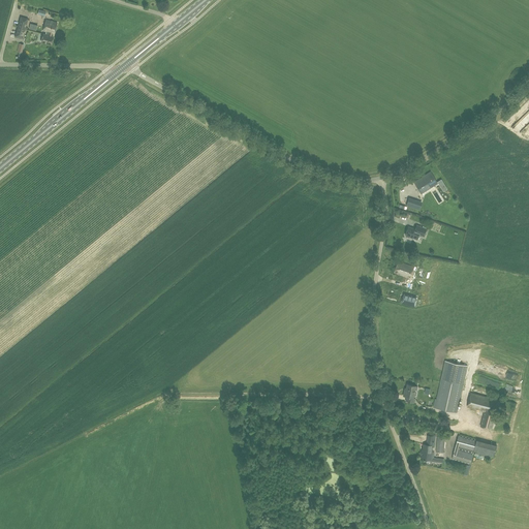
[(25,29),(28,20),(21,17),(18,27),(25,29)]
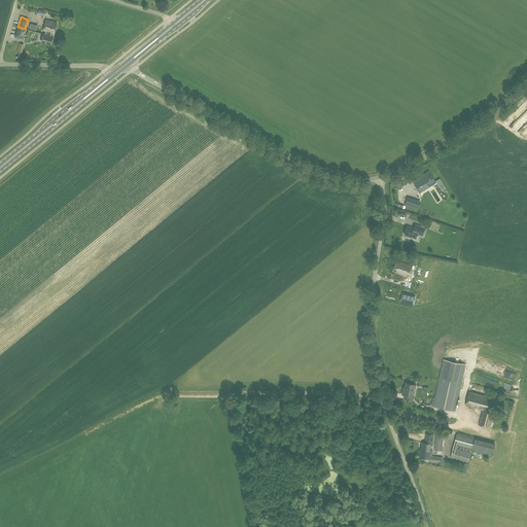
[(46,31),(45,35),(46,35),(47,33),(50,33),(49,36),(51,36),(53,33),(55,34),(57,24),(46,21),(43,30),(46,31)]
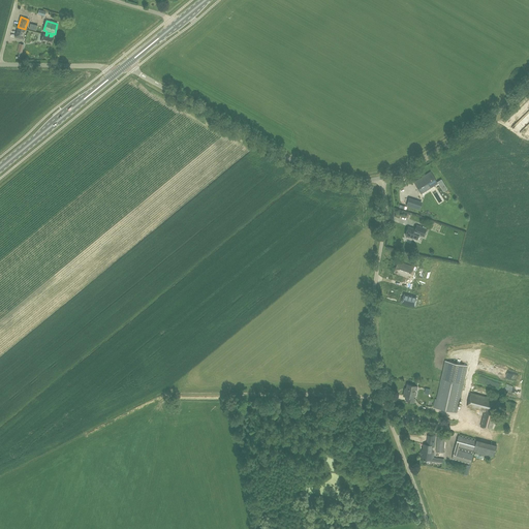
[(23,39),(25,29),(18,27),(14,37),(23,39)]
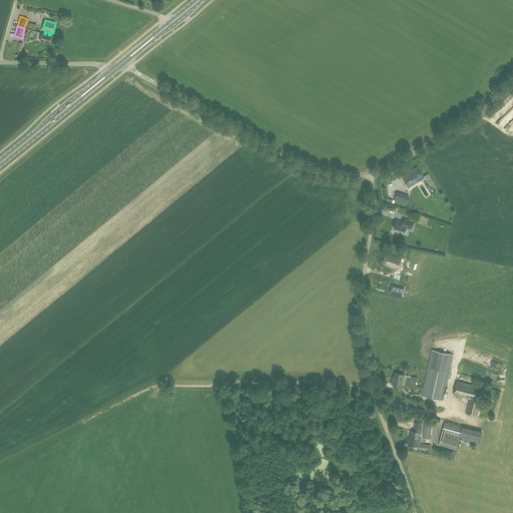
[(52,36),(50,35),(48,35),(49,32),(46,32),(45,34),(44,34),(42,34),(40,40),(50,43),(52,36)]
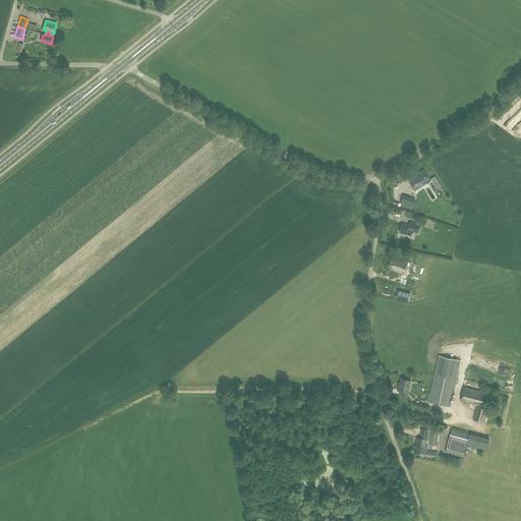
[(421,176),(404,185),(410,194),(427,186),(421,176)]
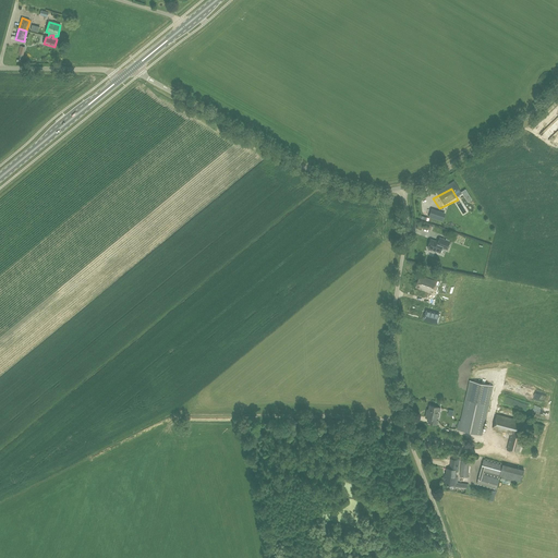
[(436,215),(425,211),(423,220),(433,225),(436,215)]
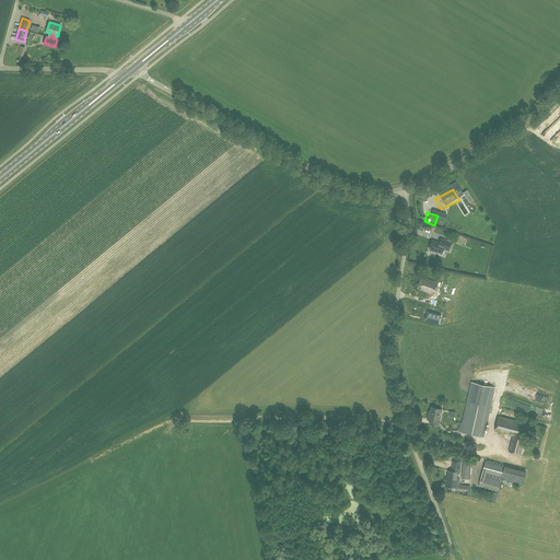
[(443,248),(448,251),(452,243),(441,238),(440,243),(432,241),(429,249),(442,254),(443,248)]
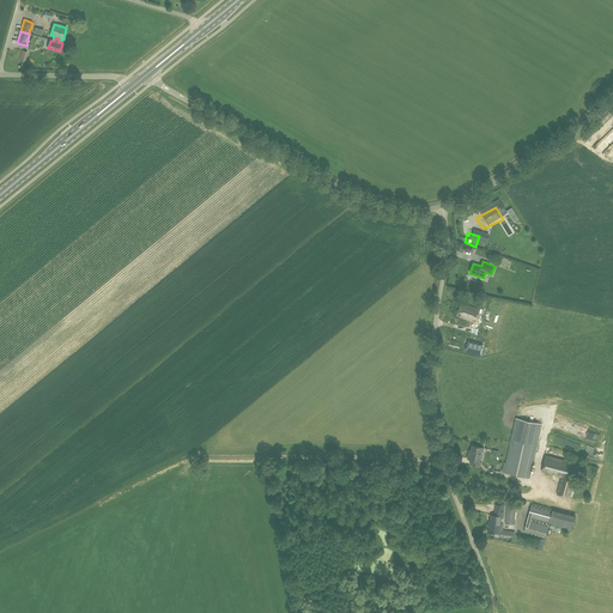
[(479,309),(467,305),(465,304),(461,303),(456,316),(474,322),(479,309)]
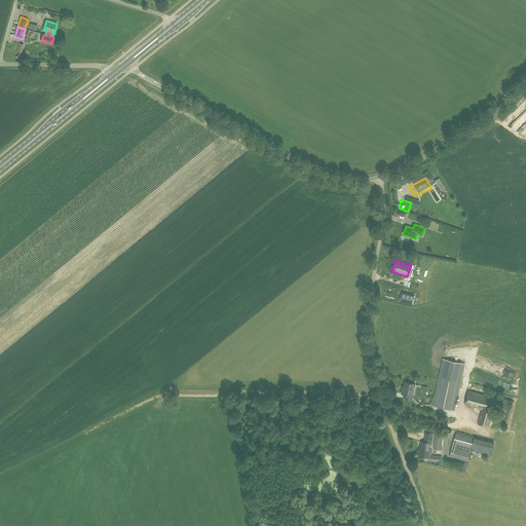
[(402,294),(399,302),(411,305),(413,297),(402,294)]
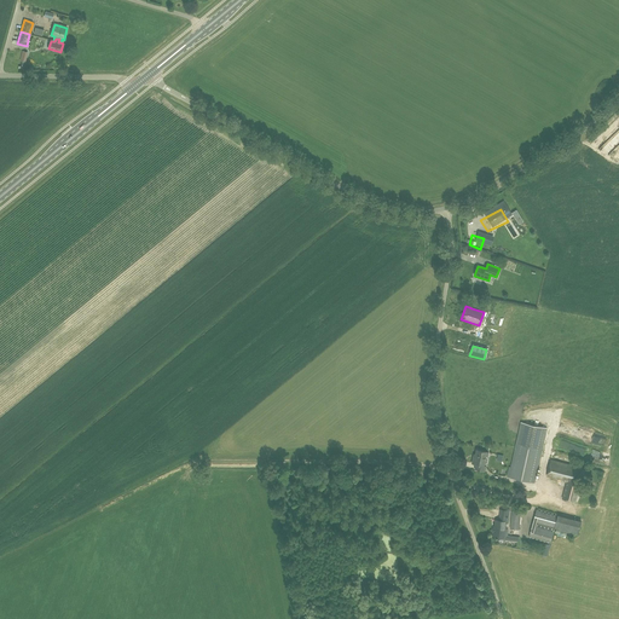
[(534,484),(542,450),(547,428),(521,423),(516,444),(512,468),(509,468),(508,478),(534,484)]
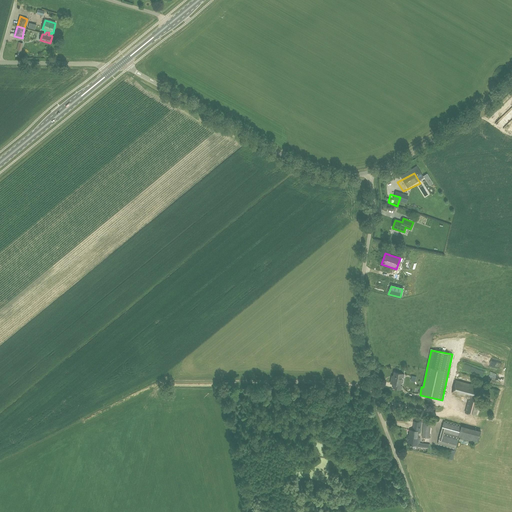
[(400,386),(403,374),(394,372),(393,376),(392,376),(390,384),(394,385),(393,389),(401,391),(402,386),(400,386)]
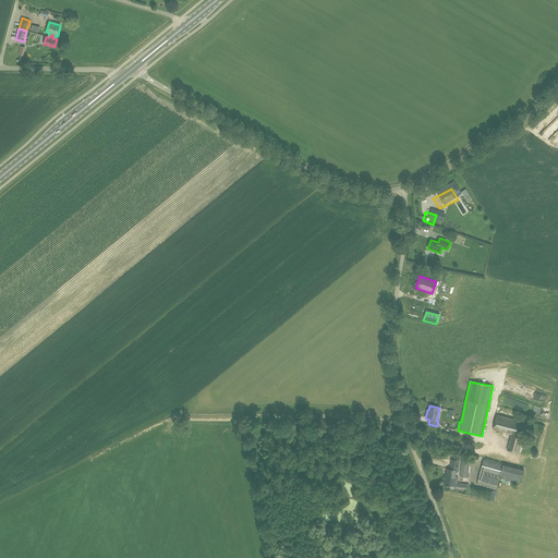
[(524,423),(497,415),(493,429),(511,435),(507,450),(519,453),(522,439),(520,438),(524,423)]
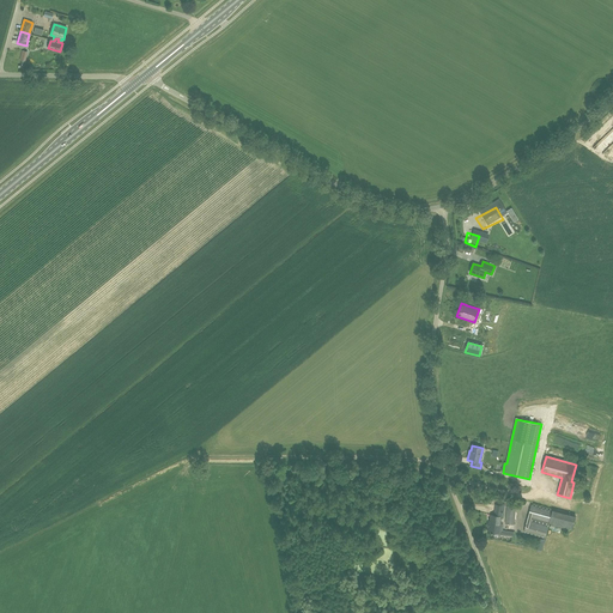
[(547,530),(552,510),(532,504),(523,533),(545,539),(547,530)]
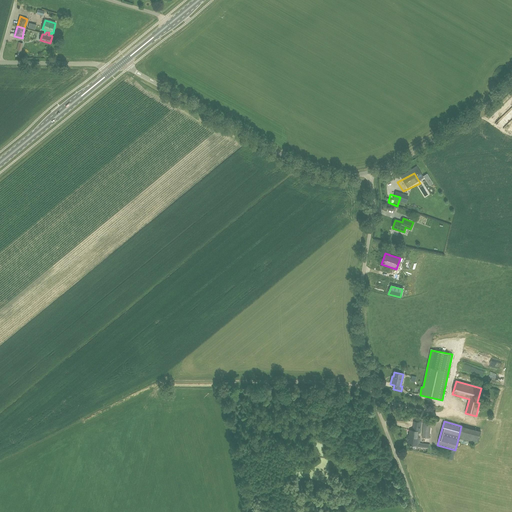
[(410,431),(409,445),(429,447),(429,444),(420,443),(420,438),(417,438),(418,431),(421,431),(422,423),(414,422),(413,431),(410,431)]
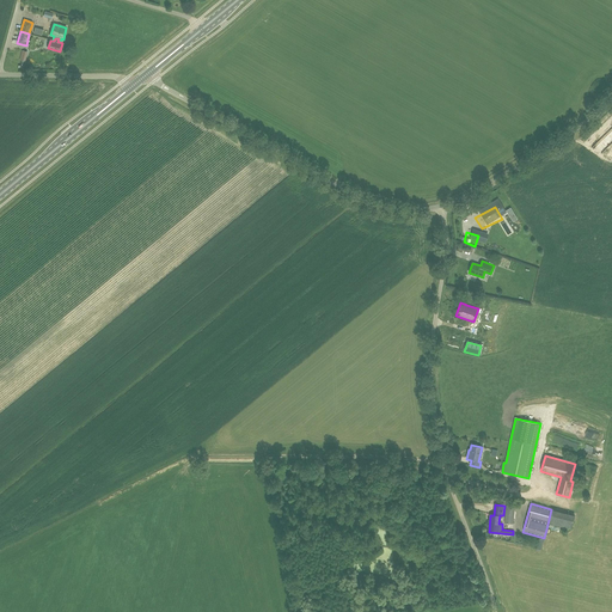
[(514,524),(515,510),(515,506),(506,505),(505,510),(503,522),(514,524)]
